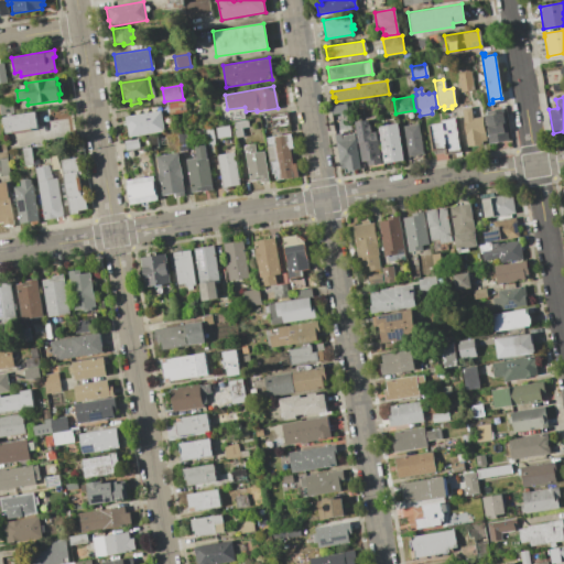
[(0,100),(11,100),(13,112),(0,114),(0,100)]
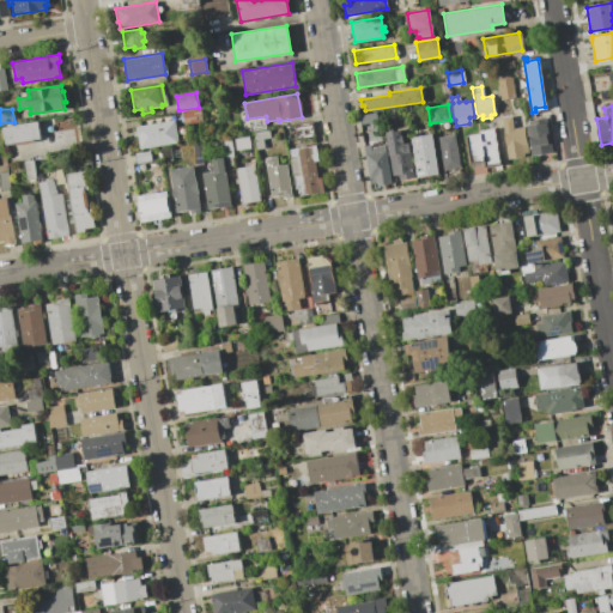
[(199,109),(201,121),(183,123),(182,111),(199,109)]
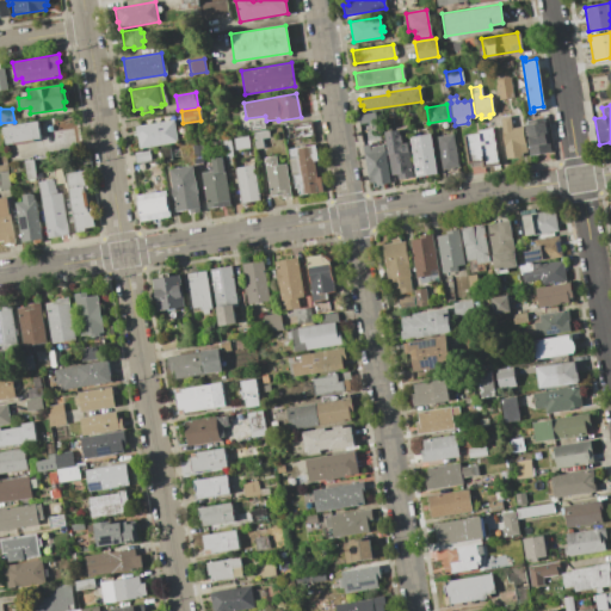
[(372,111),(375,121),(358,123),(357,115),(372,111)]
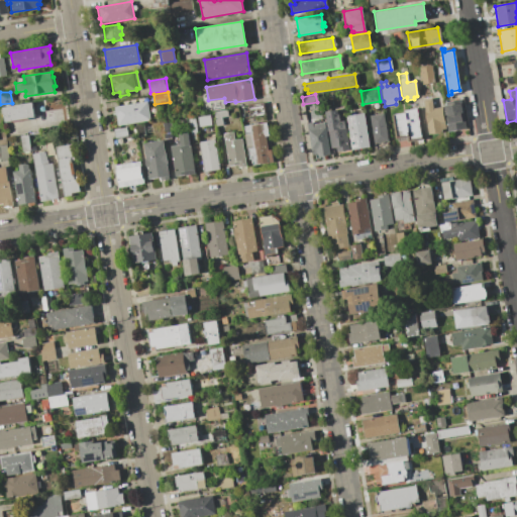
[(430,98),(431,108),(441,106),(444,128),(441,129),(441,131),(427,133),(422,99),(430,98)]
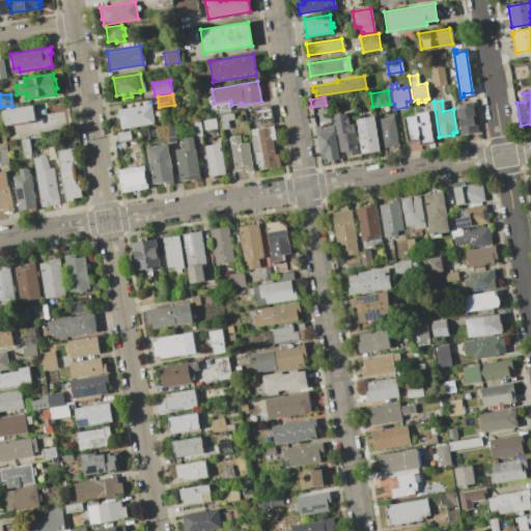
[(457,108),(457,104),(474,102),(476,117),(475,117),(478,132),(458,135),(454,109),(457,108)]
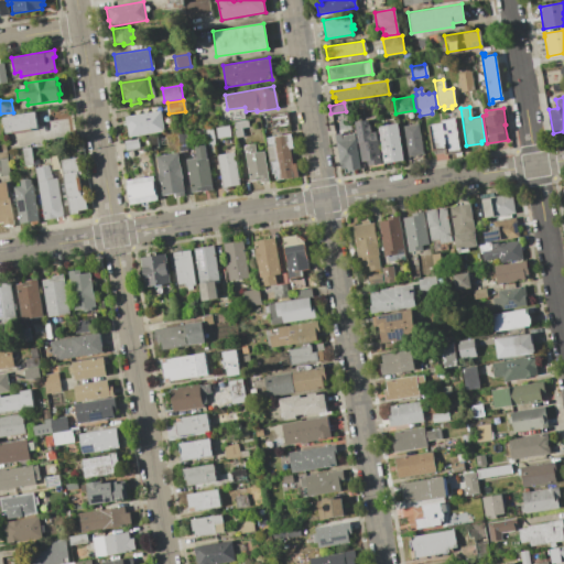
[(243,109),(245,118),(230,120),(229,112),(243,109)]
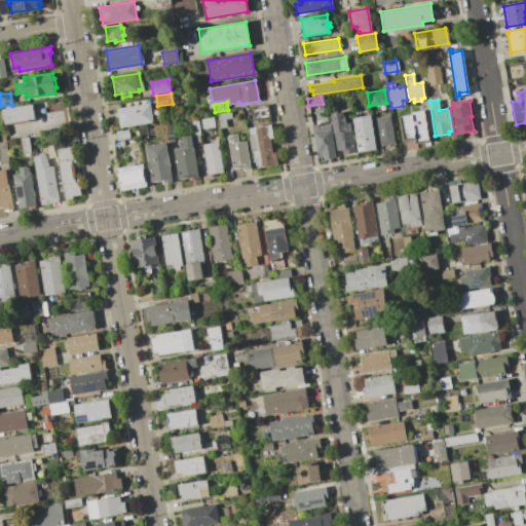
[(150,103),(151,110),(159,109),(161,119),(152,120),(153,121),(119,127),(116,108),(150,103)]
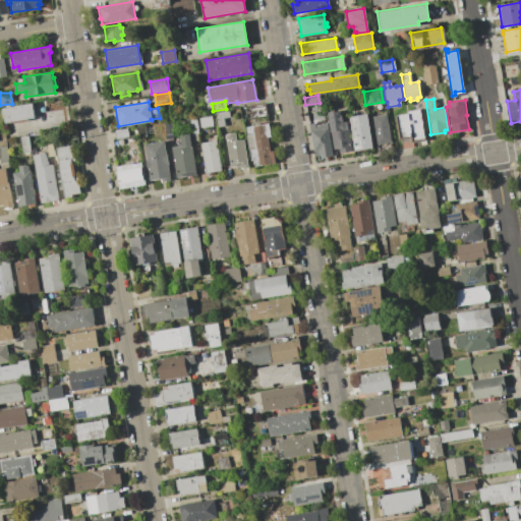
[(0,110),(2,110),(1,107),(32,103),(34,117),(27,118),(29,120),(10,123),(10,121),(4,122),(2,114),(1,114),(0,110)]
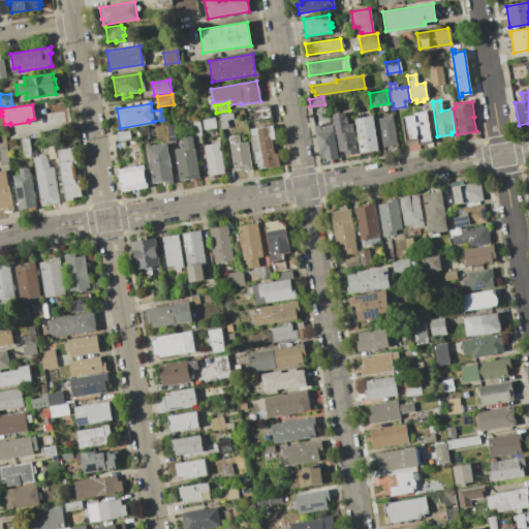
[(268,104),(271,117),(255,120),(253,106),(268,104)]
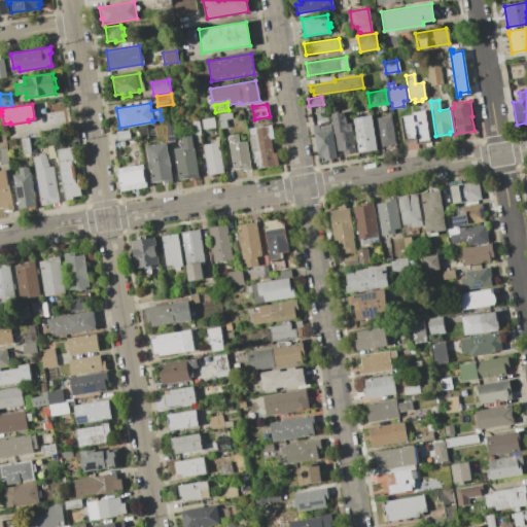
[(412,114),(412,112),(424,110),(429,140),(415,142),(415,138),(403,140),(399,116),(412,114)]
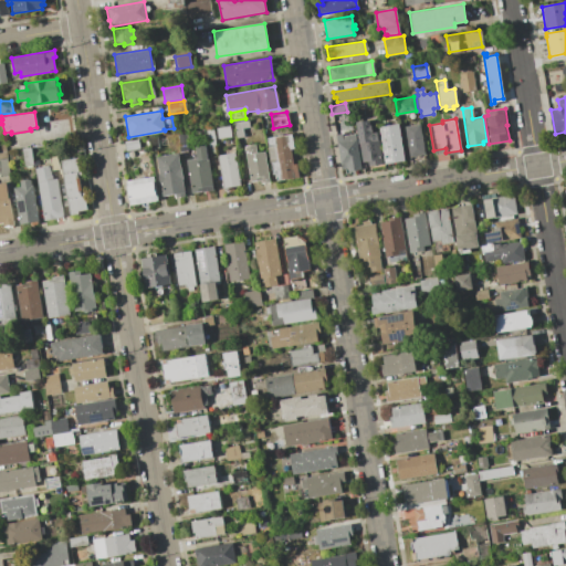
[(248,119),(249,127),(242,128),(243,136),(236,137),(233,122),(248,119)]
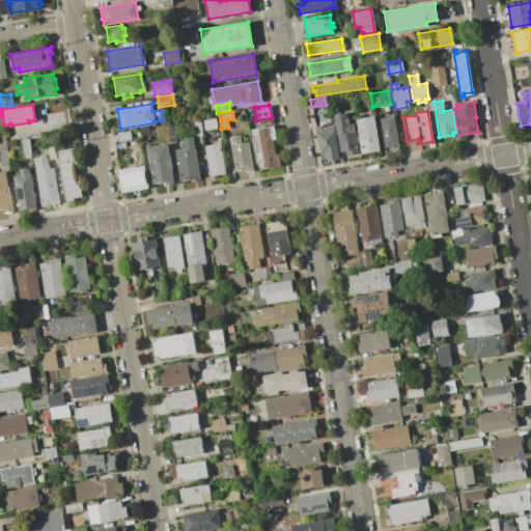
[(347,113),(350,124),(354,123),(359,154),(344,156),(343,150),(339,151),(333,115),(347,113)]
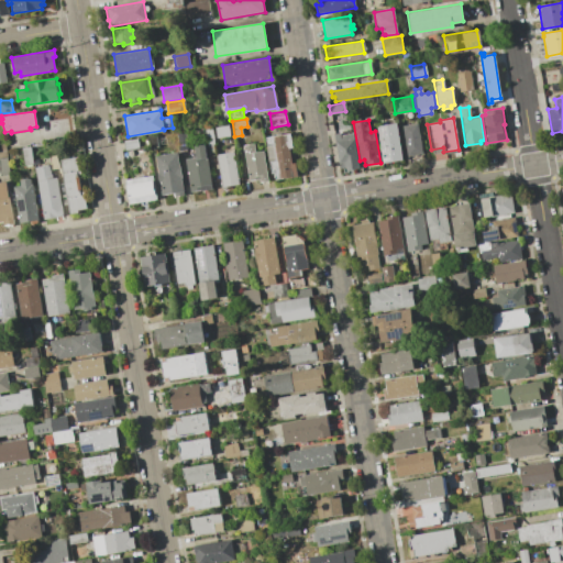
[(396,123),(401,159),(383,163),(377,127),(396,123)]
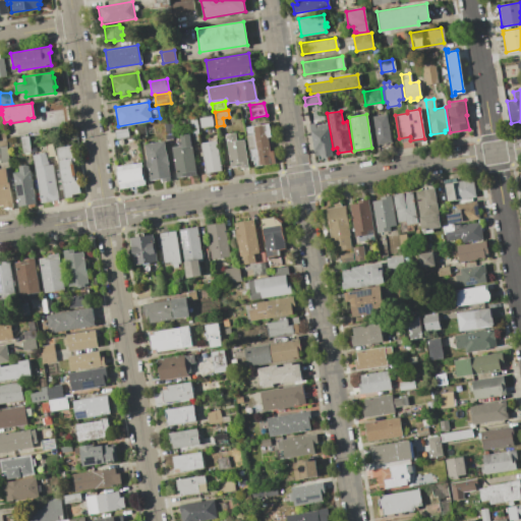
[(386,114),(390,141),(375,145),(371,116),(386,114)]
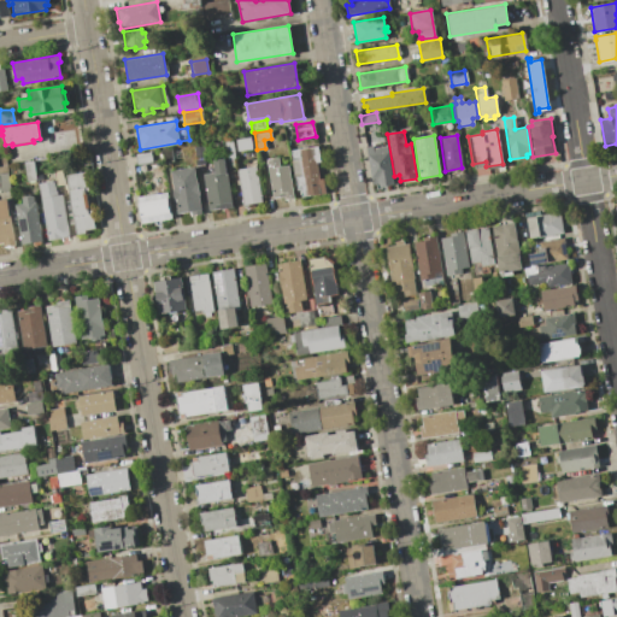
[(250,137),(252,150),(238,152),(235,140),(250,137)]
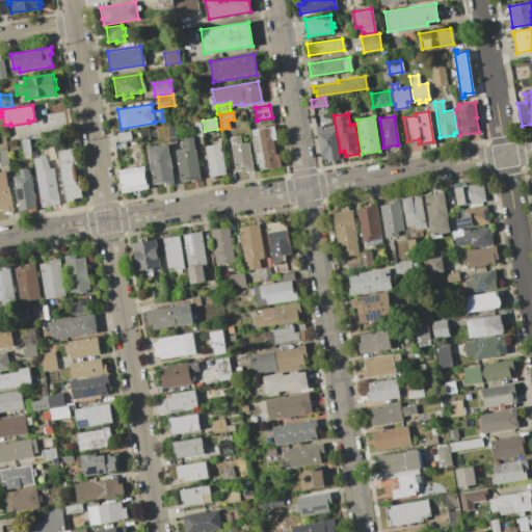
[(200,121),(203,138),(196,139),(193,122),(200,121)]
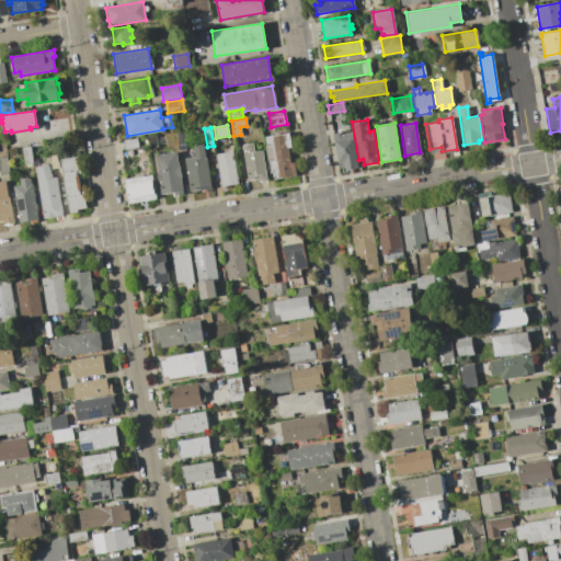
[(184,129),(187,149),(178,150),(176,142),(178,142),(175,130),(184,129)]
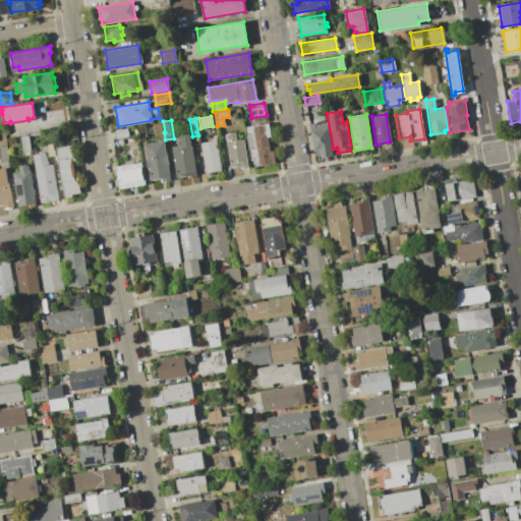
[(314,122),(314,125),(327,123),(332,156),(320,158),(320,155),(314,155),(309,123),(314,122)]
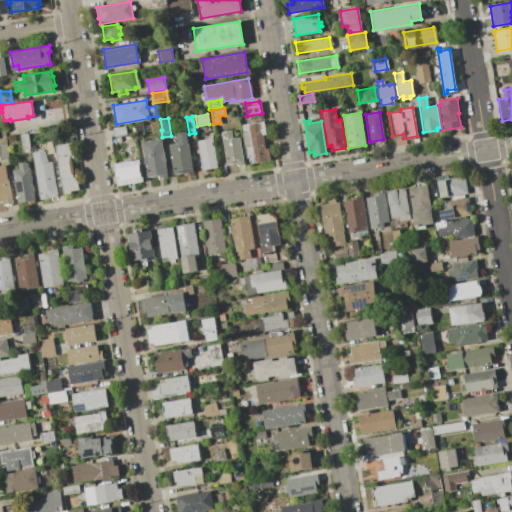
[(264,121),(266,134),(262,135),(265,149),(268,148),(270,160),(250,164),(249,157),(246,157),(241,125),(264,121)]
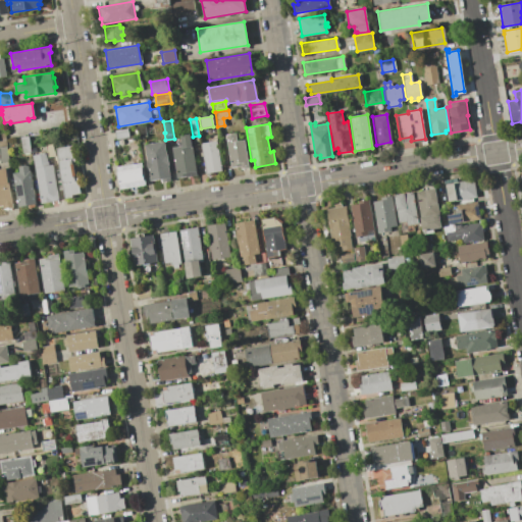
[(145,124),(147,137),(139,139),(137,126),(145,124)]
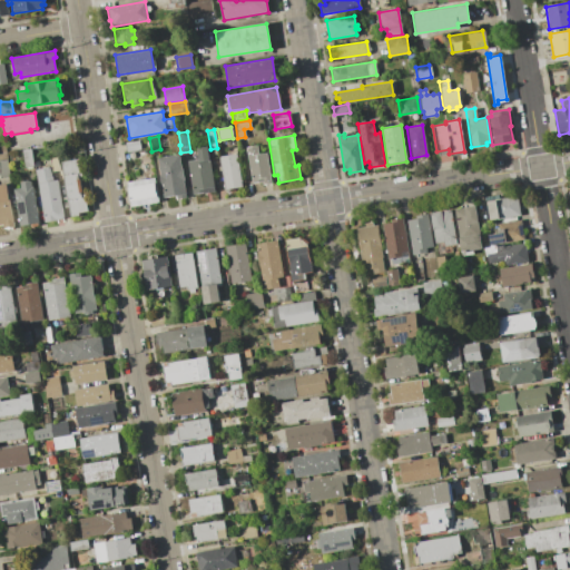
[(139,140),(140,150),(126,153),(125,143),(139,140)]
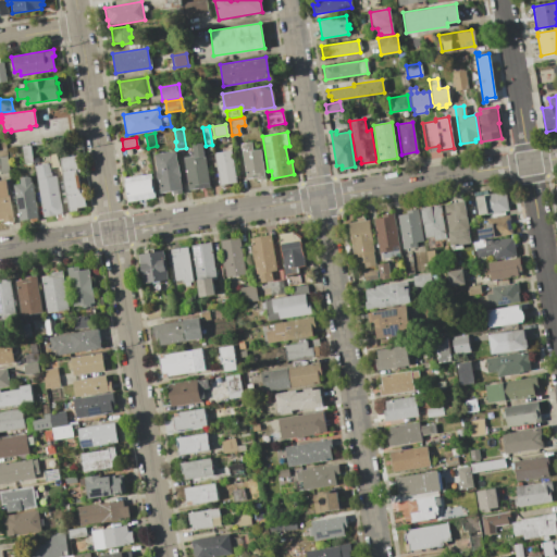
[(250,143),(251,150),(259,149),(264,178),(256,180),(256,177),(246,178),(239,144),(250,143)]
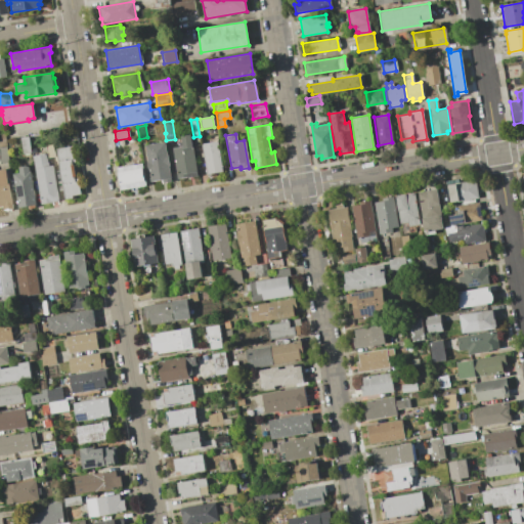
[(183,146),(181,136),(190,135),(198,175),(177,178),(172,148),(183,146)]
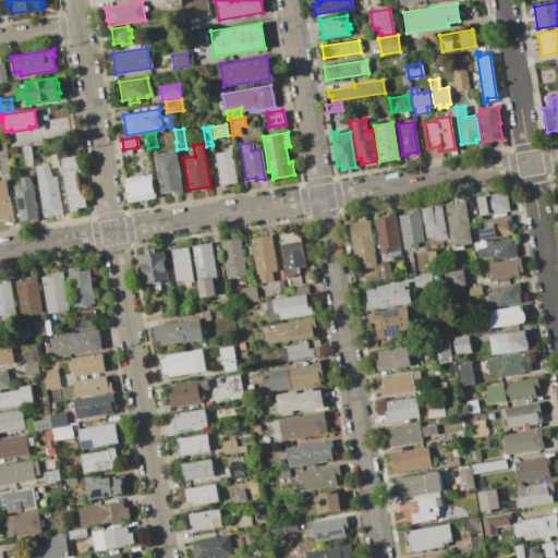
[(29,146),(32,162),(24,164),(22,147),(29,146)]
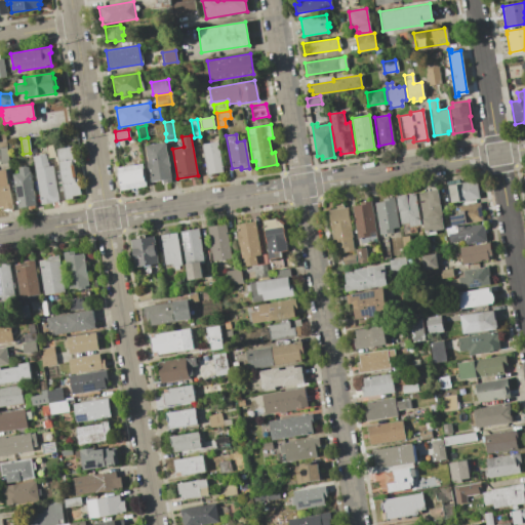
[(217,142),(223,171),(206,174),(202,145),(217,142)]
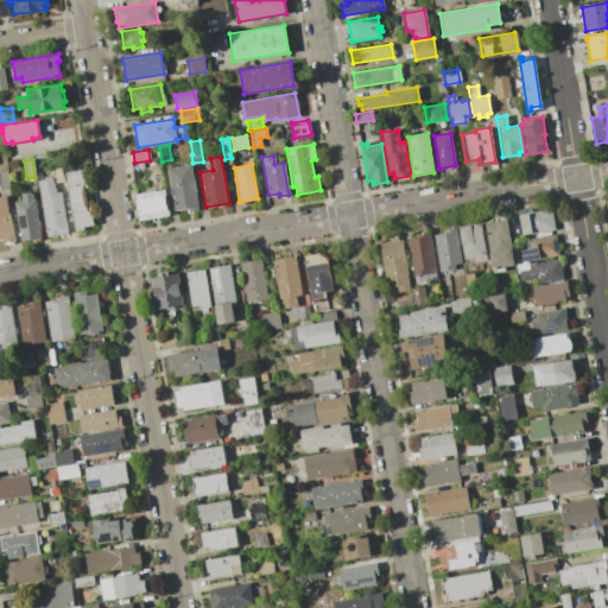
[(190,165),(198,210),(189,211),(188,209),(175,210),(168,169),(190,165)]
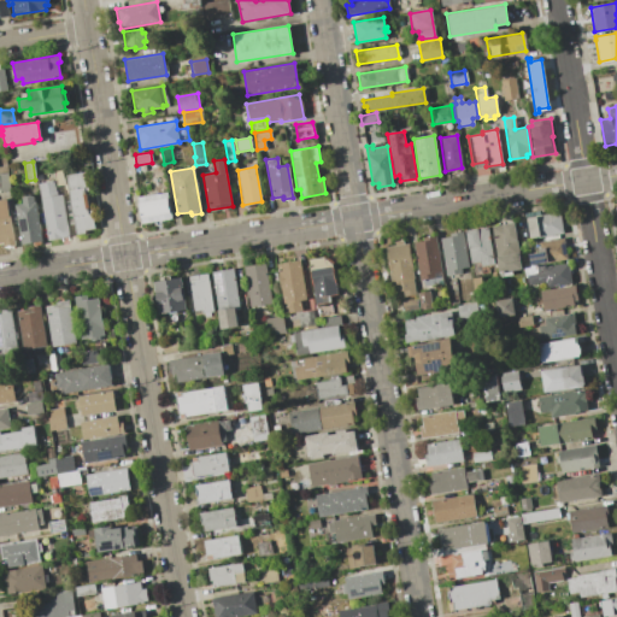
[(62,170),(63,184),(56,186),(53,171),(62,170)]
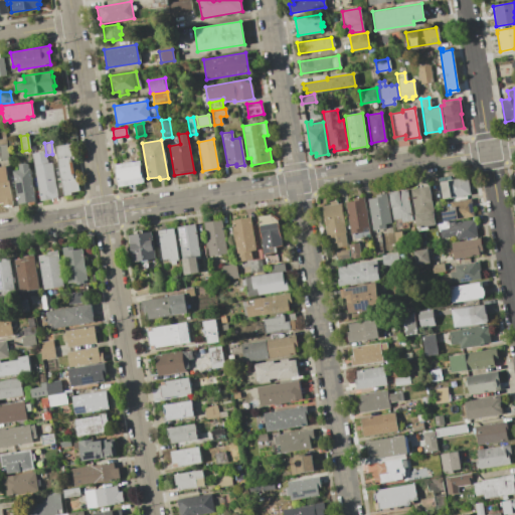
[(71,143),(73,159),(71,159),(73,175),(76,175),(78,190),(69,192),(69,194),(62,195),(54,146),(71,143)]
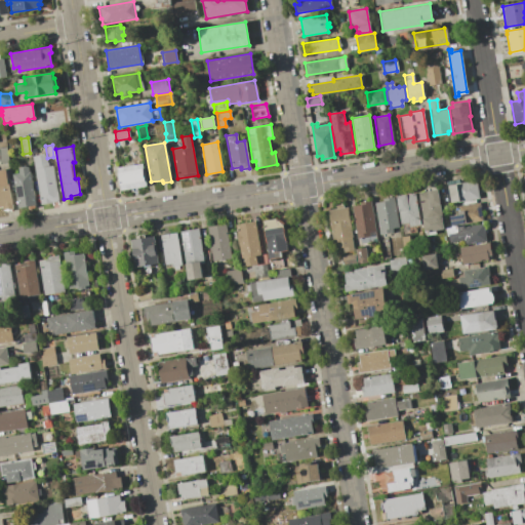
[(0,147),(6,147),(8,162),(0,163),(0,147)]
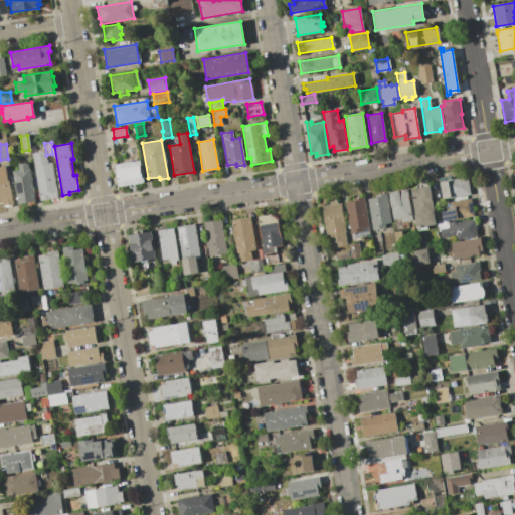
[(44,151),(46,163),(51,162),(57,197),(39,200),(32,153),(44,151)]
